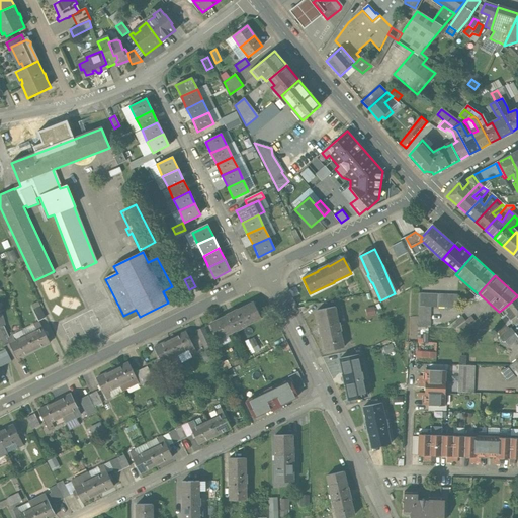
[(457,296),(420,294),(419,307),(431,308),(457,309),(457,296)]
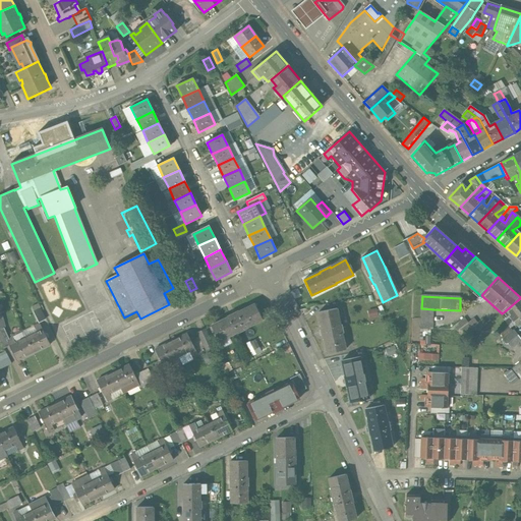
[(520,298),(506,310),(510,315),(509,316),(513,323),(515,322),(519,327),(520,325),(520,298)]
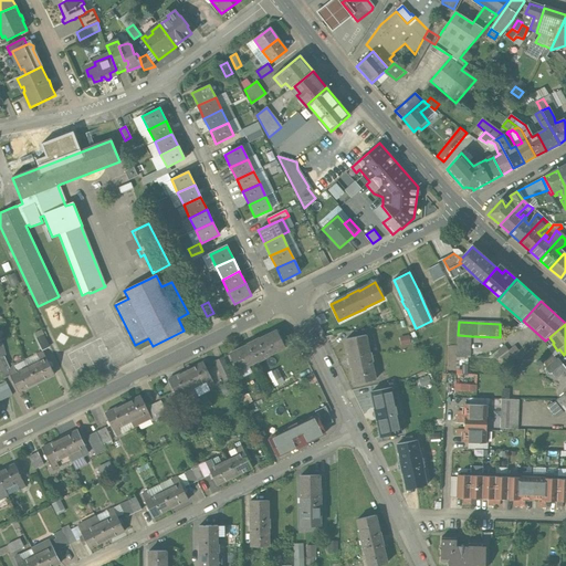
[(43,329),(34,333),(42,349),(51,346),(43,329)]
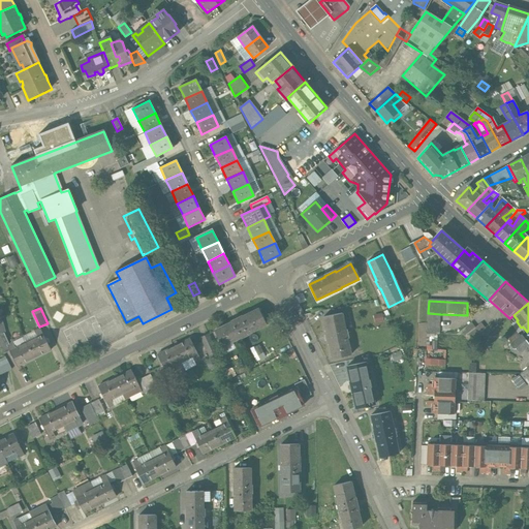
[(258,309),(242,317),(230,322),(231,323),(214,332),(222,347),(240,338),(241,338),(248,335),(248,334),(267,324),(258,309)]
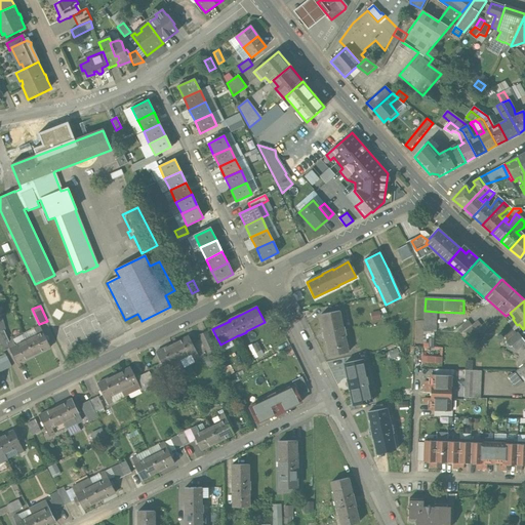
[(437,312),(425,311),(423,331),(436,332),(437,312)]
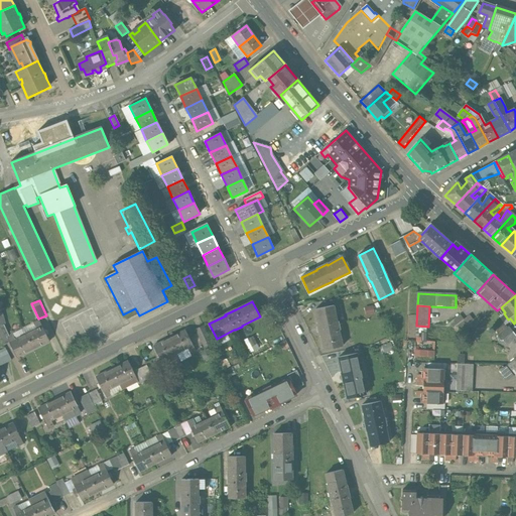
[(334,306),(315,309),(318,325),(317,325),(320,336),(324,351),(342,347),(339,331),(338,323),(337,323),(334,306)]
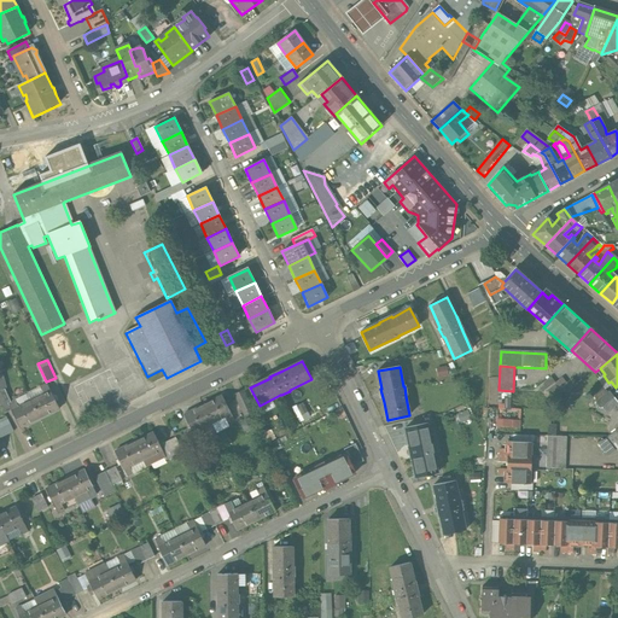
[(563,379),(555,384),(552,378),(534,391),(567,394),(577,385),(572,379),(566,384),(563,379)]
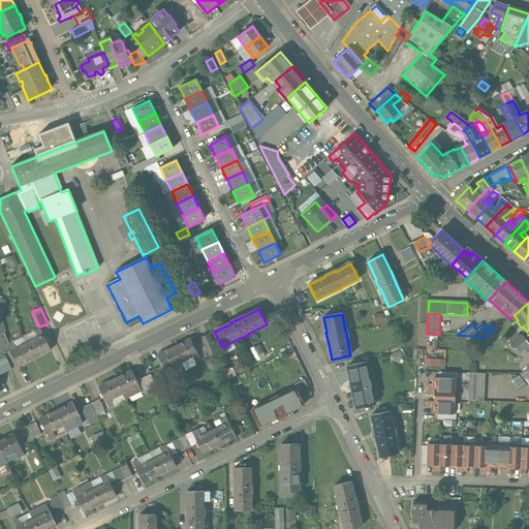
[(37,338),(27,343),(34,359),(51,350),(40,330),(35,333),(37,338)]
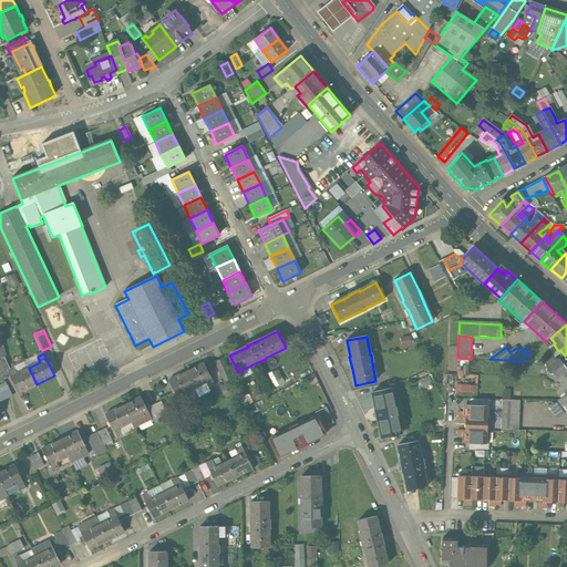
[(233,379),(224,359),(218,362),(223,373),(220,373),(225,382),(233,379)]
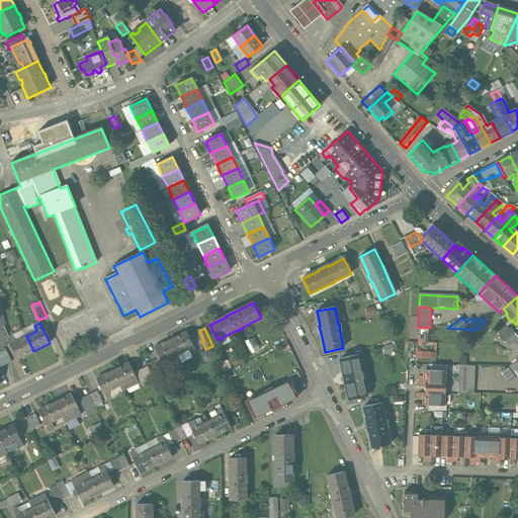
[(511,328),(499,337),(503,343),(505,341),(514,334),(515,334),(511,328)]
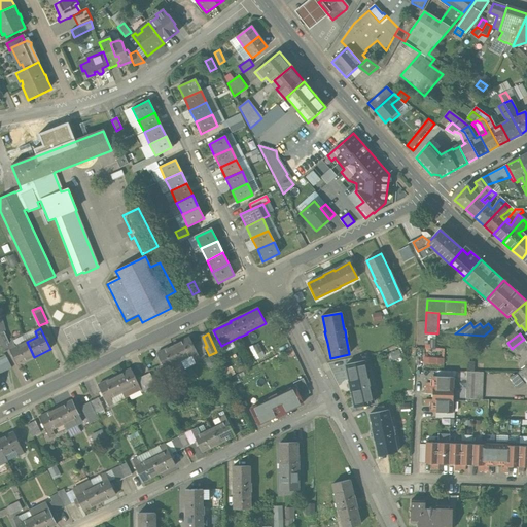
[(189,338),(173,346),(181,362),(191,356),(195,362),(200,359),(189,338)]
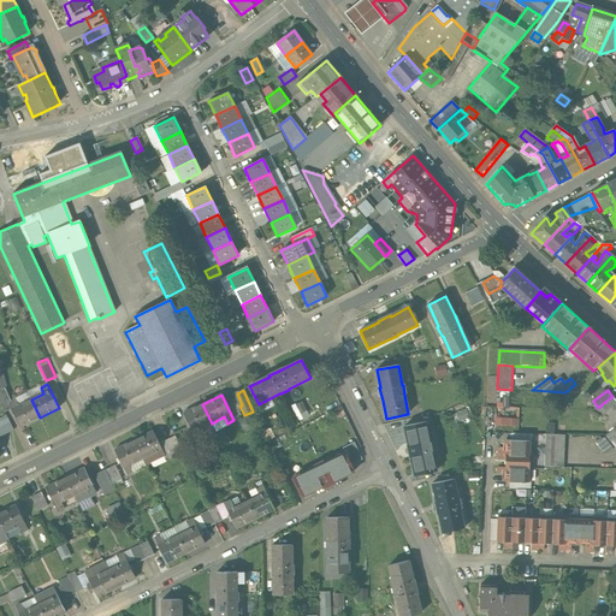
[(615,402),(611,397),(600,406),(605,413),(615,404),(615,402)]
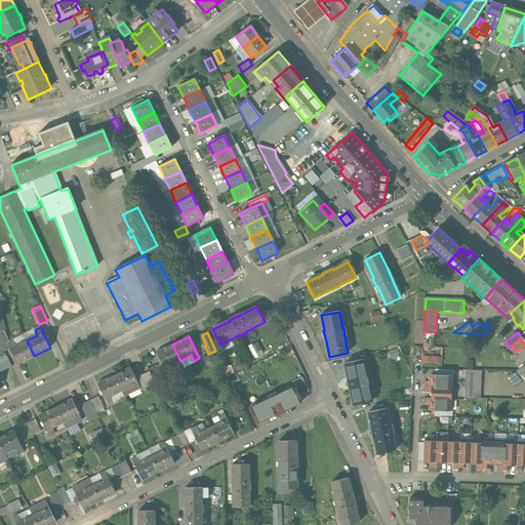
[(27,340),(15,347),(12,340),(7,344),(17,364),(34,356),(27,340)]
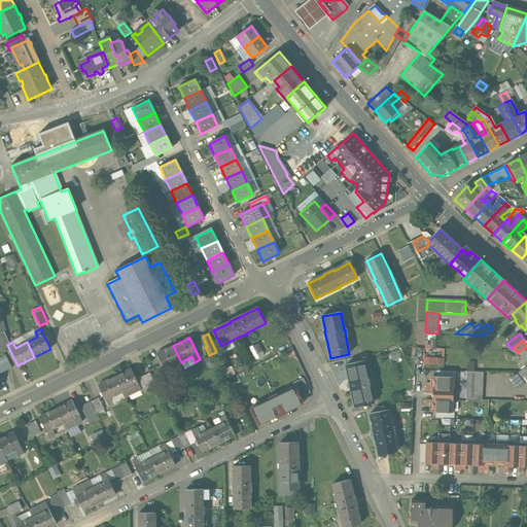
[(173,346),(156,354),(168,376),(173,373),(171,367),(181,362),(173,346)]
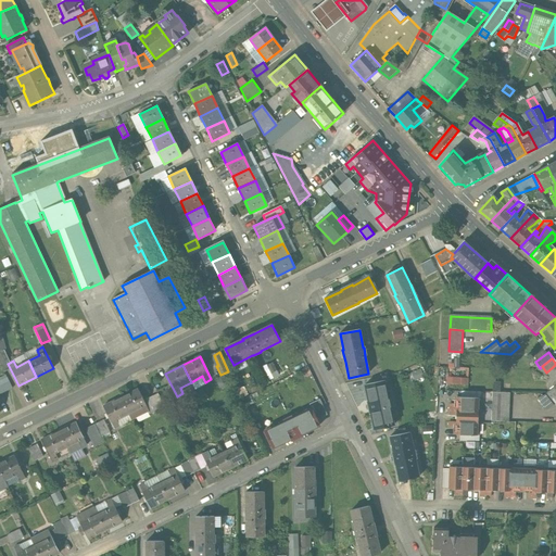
[(8,375),(0,377),(0,392),(0,393),(13,388),(8,375)]
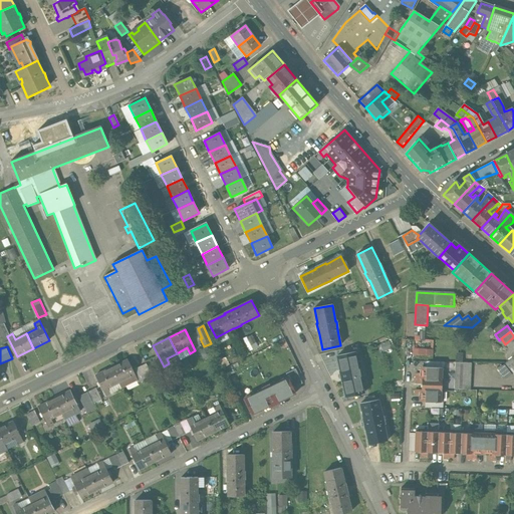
[(355,352),(337,356),(340,370),(339,370),(342,382),(343,382),(346,397),(363,393),(360,376),(361,376),(359,368),(358,368),(355,352)]
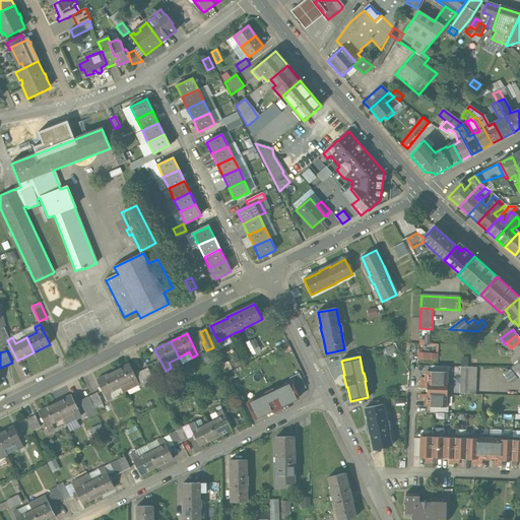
[(461,360),(461,394),(476,394),(477,367),(465,366),(465,360),(461,360)]
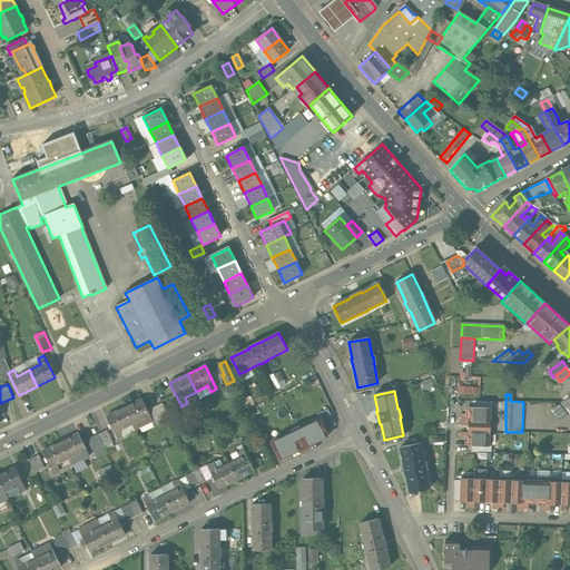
[(569,395),(559,404),(568,416),(569,414),(569,395)]
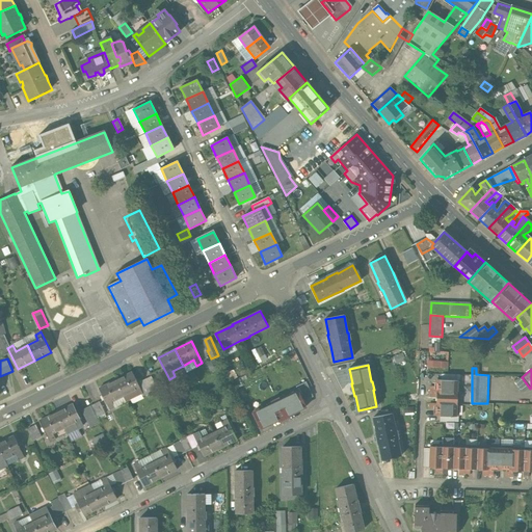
[(132,373),(115,381),(123,397),(134,392),(137,397),(142,394),(132,373)]
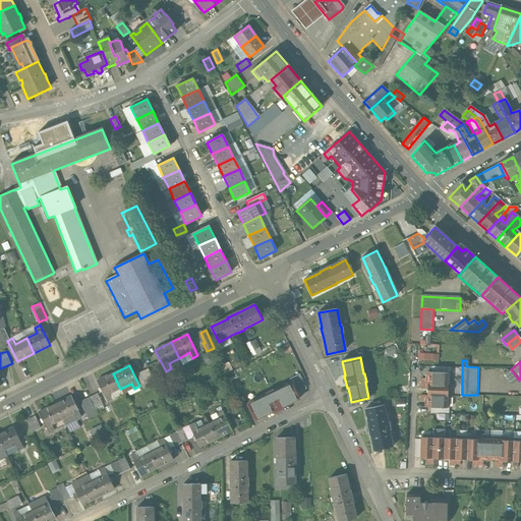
[(431,372),(427,372),(427,382),(427,384),(450,385),(450,373),(431,372)]
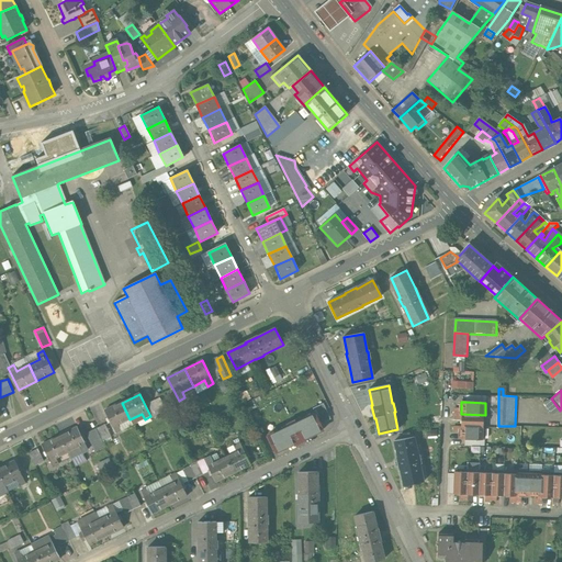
[(122,403),(103,412),(115,435),(121,431),(117,426),(130,419),(122,403)]
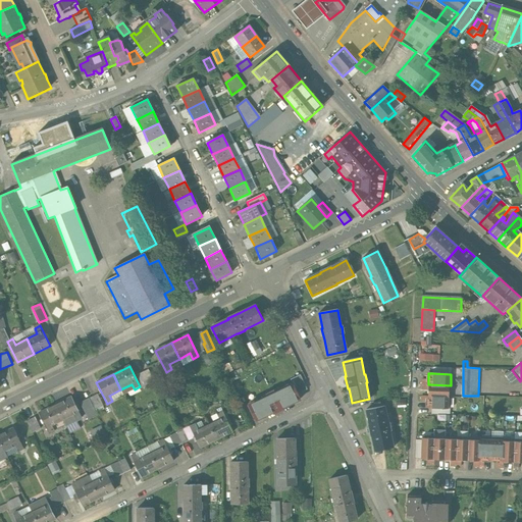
[(306,389),(300,375),(291,380),(293,384),(297,394),(306,389)]
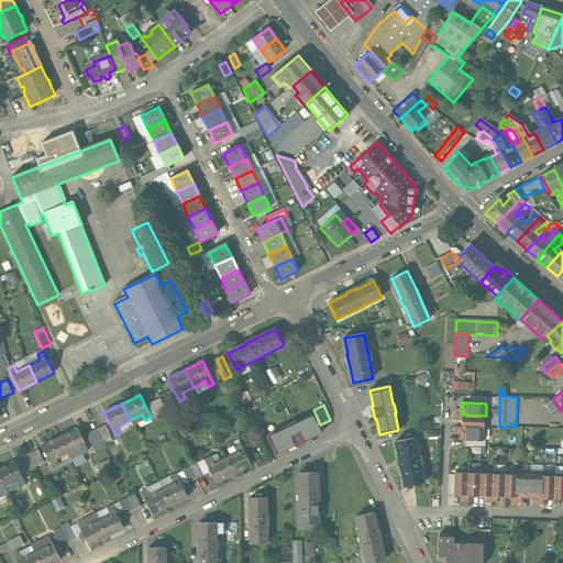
[(296,423),(287,427),(288,428),(268,437),(276,453),(294,445),(306,440),(323,431),(320,424),(316,415),(296,423)]
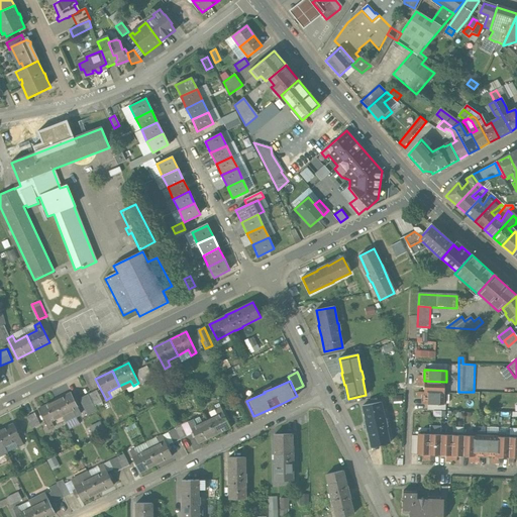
[(446,382),(424,381),(424,384),(424,392),(445,393),(446,382)]
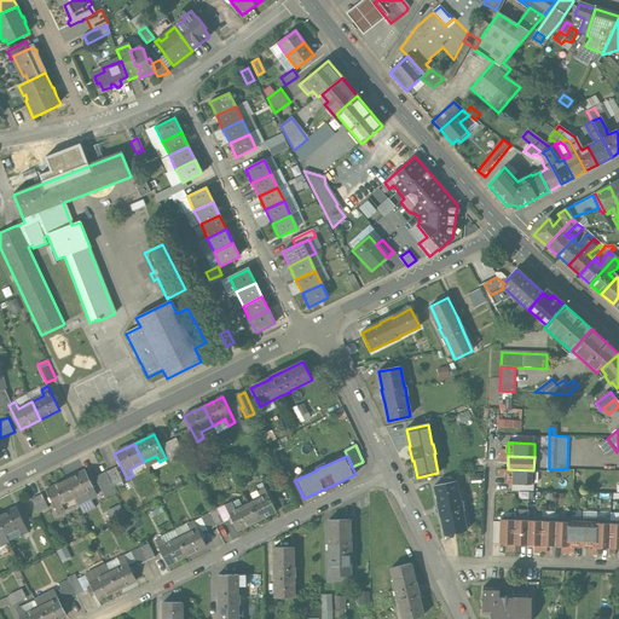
[(533,470),(508,469),(507,473),(507,484),(533,485),(533,470)]
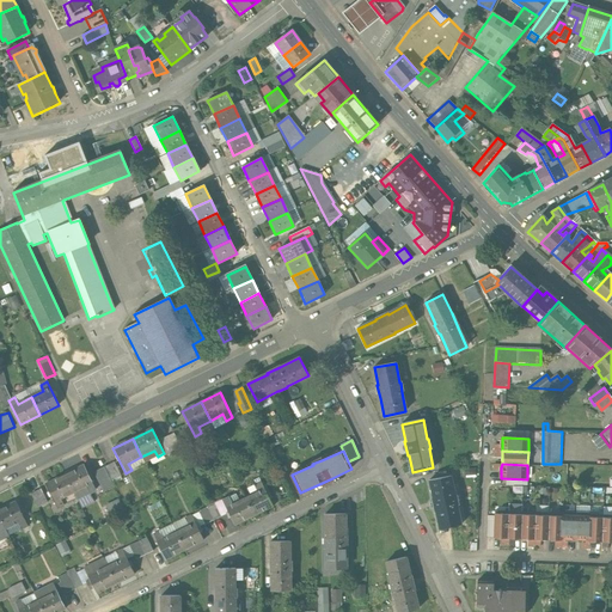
[(83,465),(63,475),(73,494),(86,487),(89,494),(96,490),(83,465)]
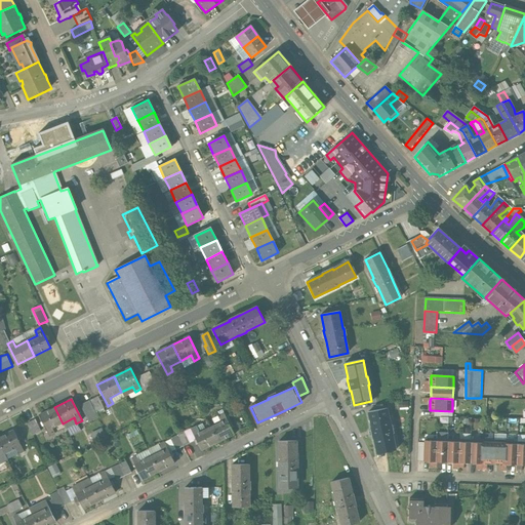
[(88,401),(80,406),(85,417),(94,412),(88,401)]
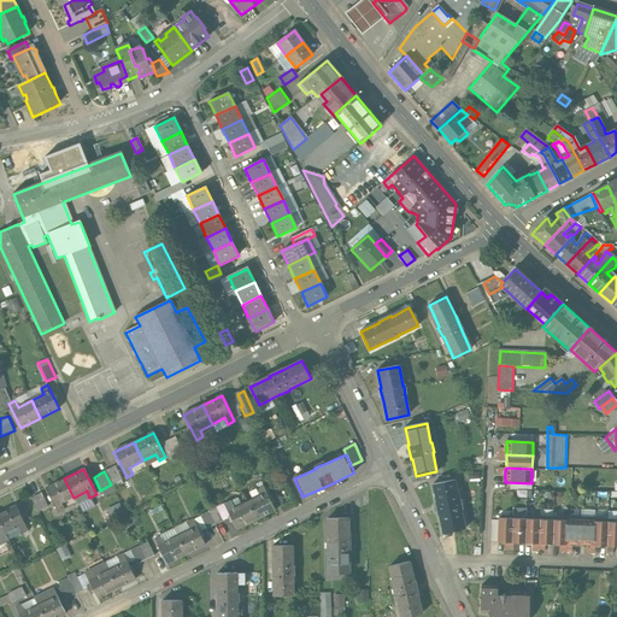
[(64,479),(46,488),(58,513),(64,510),(60,504),(74,498),(64,479)]
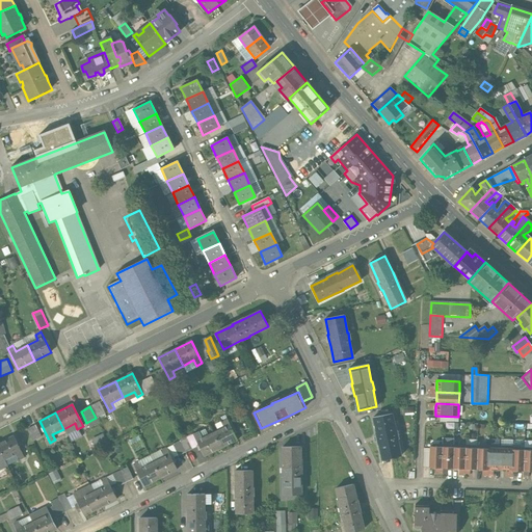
[(392,415),(373,418),(376,433),(375,433),(378,446),(379,445),(382,460),(400,456),(397,440),(398,440),(396,431),(395,431),(392,415)]
